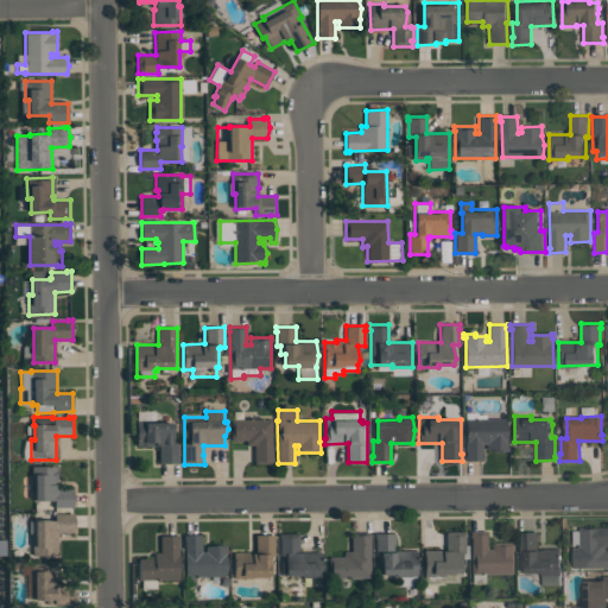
[(271,418),(272,457),(273,457),(273,463),(254,463),(254,444),(247,445),(247,439),(232,441),(232,419),(271,418)]
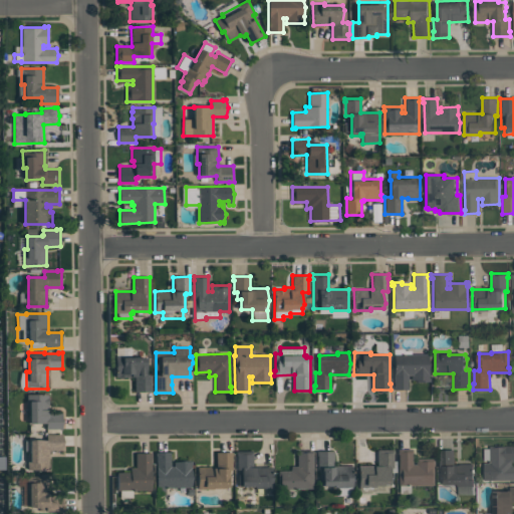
[(395,354),(429,354),(430,364),(429,374),(429,378),(430,378),(430,381),(418,381),(418,379),(412,379),(412,375),(409,375),(409,390),(394,390),(394,386),(395,386),(395,354)]
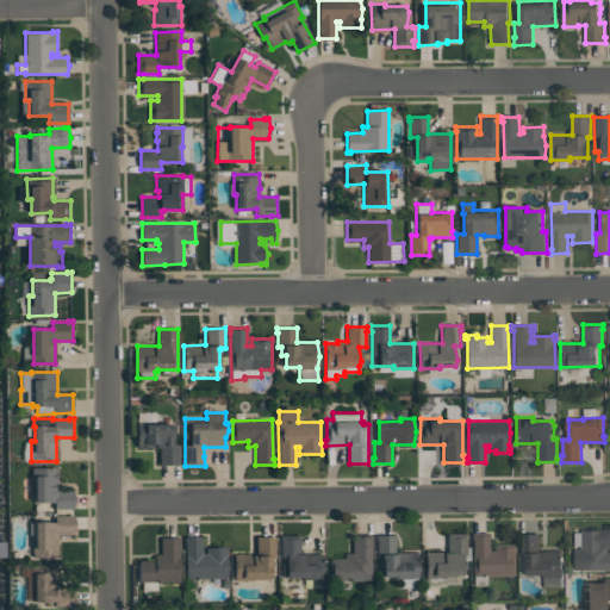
[(137,448),(137,422),(156,422),(156,424),(174,424),(174,444),(178,443),(179,460),(180,459),(180,465),(160,465),(160,447),(137,448)]
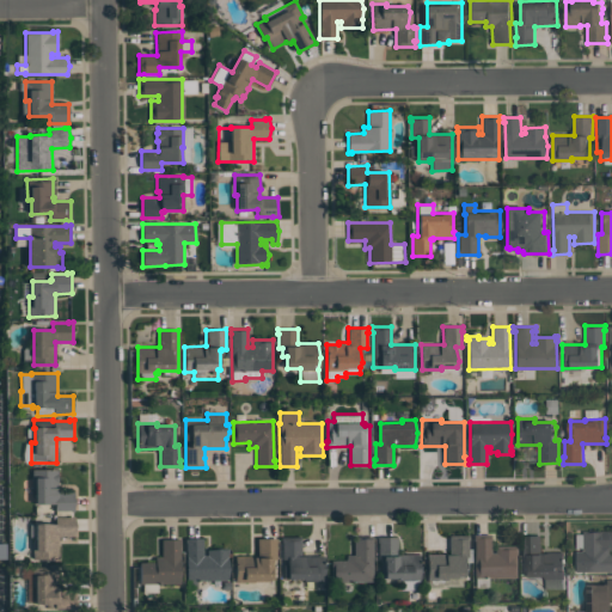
[(57,470),(57,473),(59,473),(59,482),(57,482),(57,491),(74,491),(74,512),(71,512),(71,510),(55,510),(55,505),(36,505),(36,489),(32,489),(32,470),(57,470)]
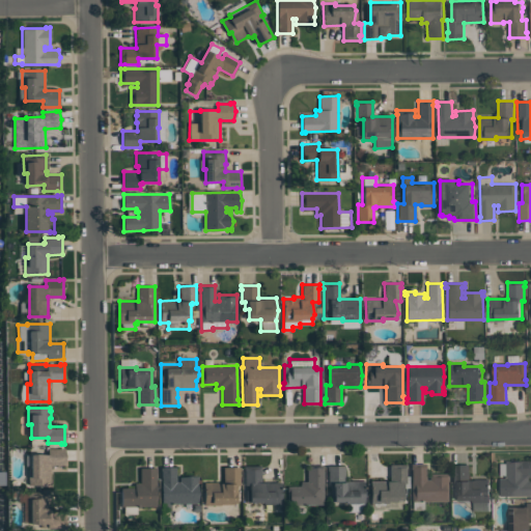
[(50,485),(28,485),(28,468),(31,468),(31,454),(48,454),(48,449),(61,449),(61,448),(64,448),(66,456),(64,466),(50,465),(50,485)]
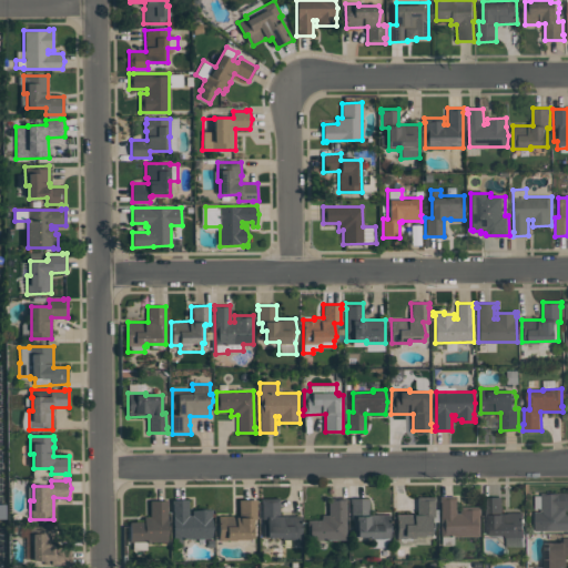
[(567,530),(541,530),(541,493),(567,492),(567,509),(566,509),(566,514),(567,514),(567,530)]
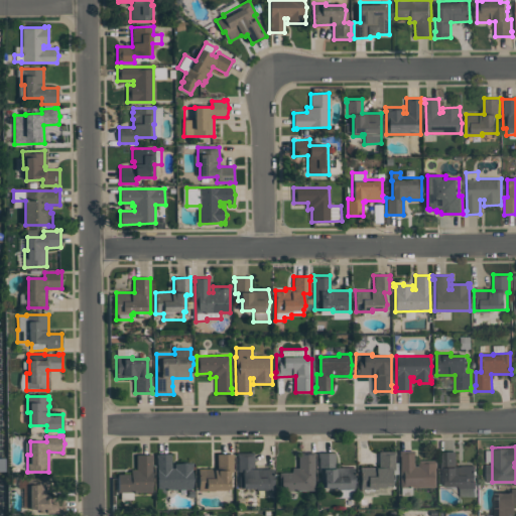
[(435,460),(435,465),(434,465),(434,487),(412,487),(412,495),(401,495),(400,455),(399,455),(399,452),(414,450),(414,462),(414,467),(417,467),(417,461),(435,460)]
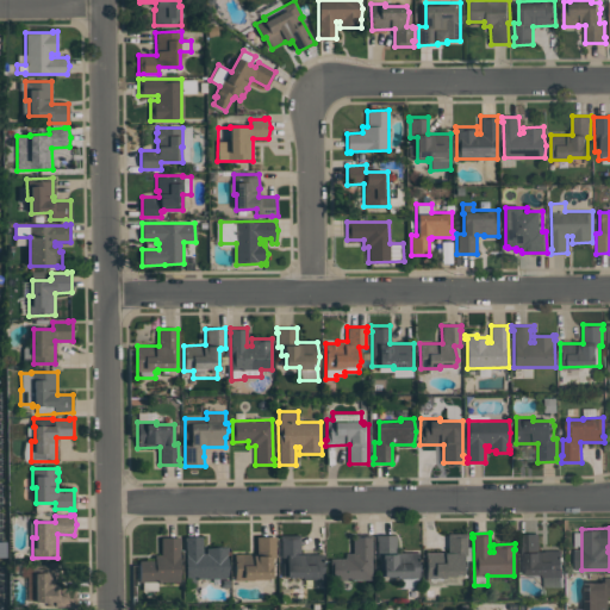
[(467,534),(467,555),(462,555),(465,570),(462,576),(446,576),(446,578),(427,578),(427,553),(448,552),(448,534),(467,534)]
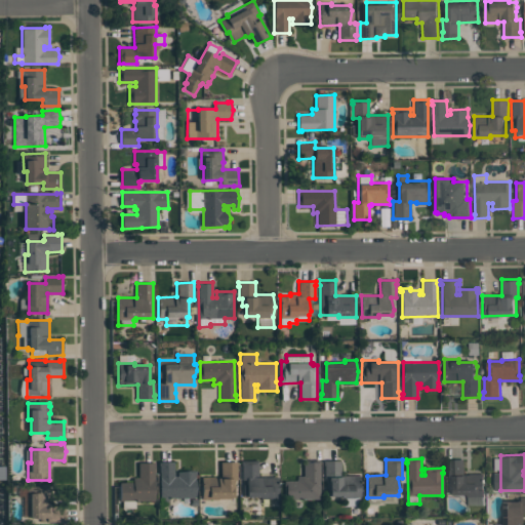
[(463,459),(465,474),(483,473),(485,486),(484,496),(482,496),(483,505),(468,506),(468,494),(453,495),(452,477),(448,477),(447,459),(463,459)]
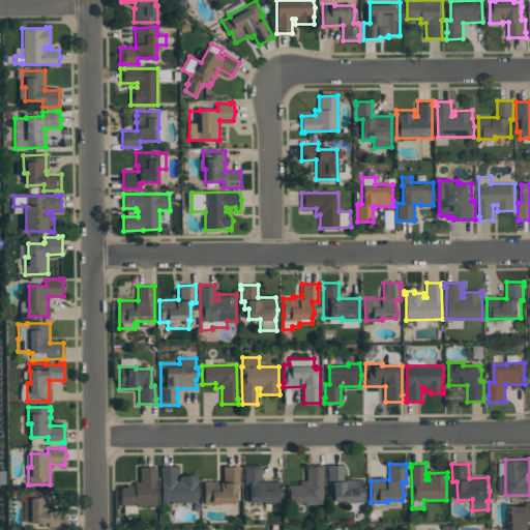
[(261,465),(261,481),(280,480),(282,492),(280,502),(263,503),(263,501),(246,502),(245,489),(249,489),(249,483),(244,483),(244,469),(243,469),(243,465),(261,465)]
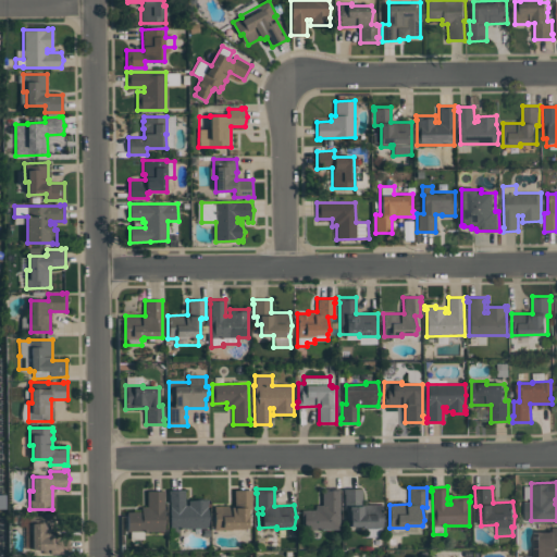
[(302,530),(302,515),(301,515),(301,509),(316,509),(316,505),(322,505),(322,489),(339,489),(339,530),(302,530)]
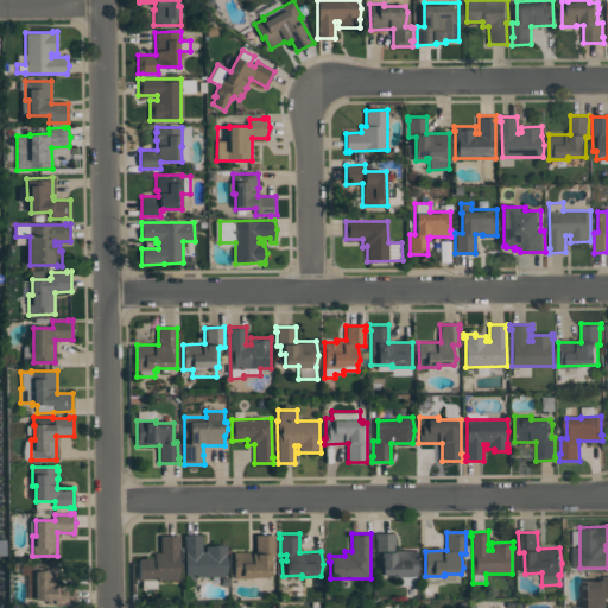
[(394,533),(396,551),(416,551),(418,564),(417,576),(397,577),(397,574),(381,575),(381,553),(377,553),(375,539),(374,533),(394,533)]
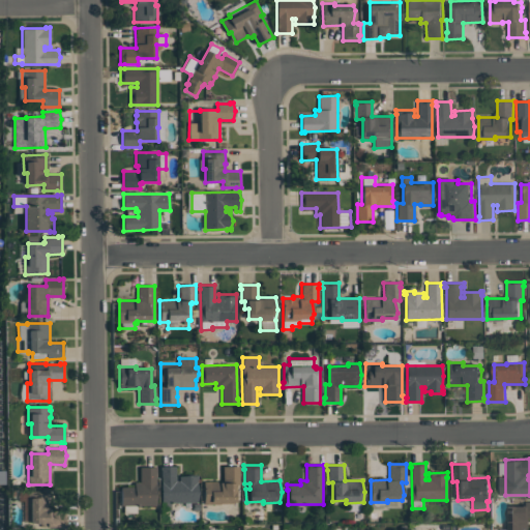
[(198,502),(171,502),(171,510),(163,510),(162,466),(176,466),(176,480),(179,480),(179,476),(198,475),(198,502)]
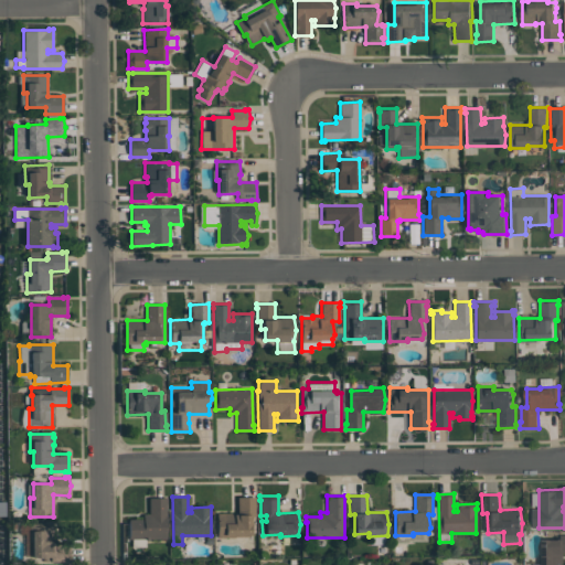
[(219,537),(217,514),(237,514),(237,497),(256,497),(256,500),(255,500),(255,515),(253,515),(253,519),(252,519),(252,535),(249,535),(249,536),(235,536),(235,537),(219,537)]
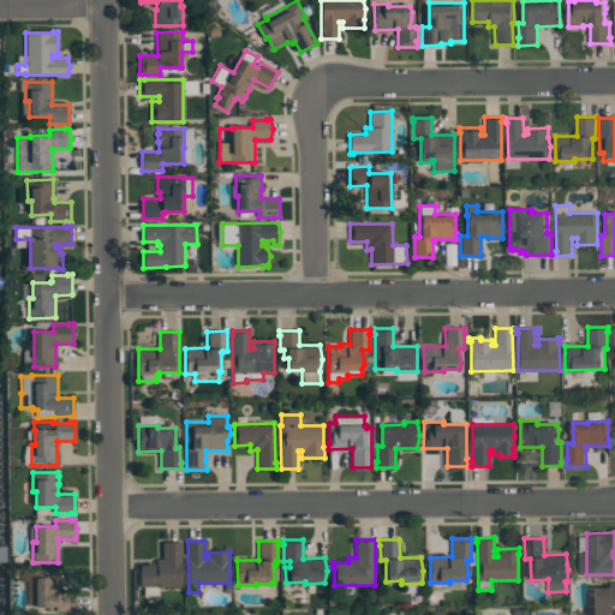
[(141,565),(156,565),(156,560),(162,560),(162,542),(181,542),(181,586),(159,586),(159,595),(144,596),(144,586),(141,586),(141,565)]
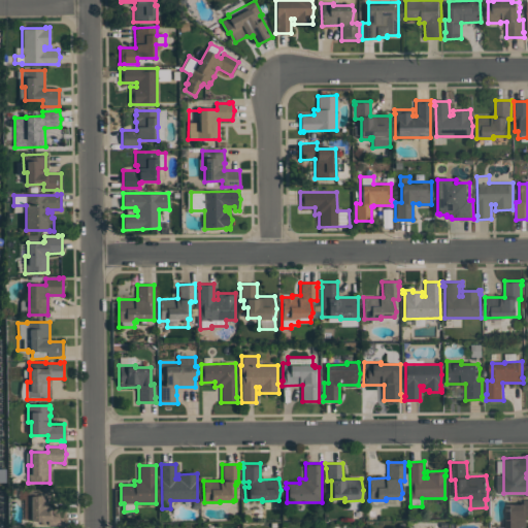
[(31,520),(30,506),(28,506),(27,489),(44,489),(44,488),(50,488),(50,505),(51,505),(51,509),(65,508),(66,525),(47,526),(47,521),(41,521),(41,522),(33,522),(33,520),(31,520)]
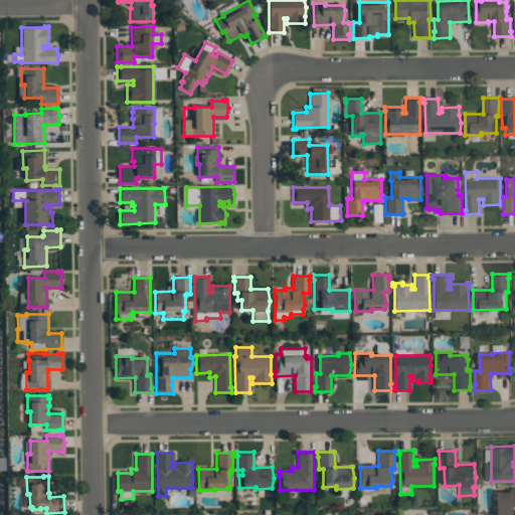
[(513,514),(491,514),(491,506),(494,506),(494,491),(512,491),(512,488),(514,487),(514,503),(513,503),(513,514)]
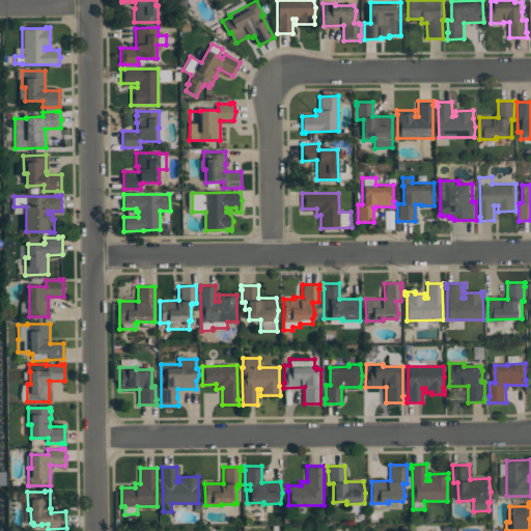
All buildings are outlined.
